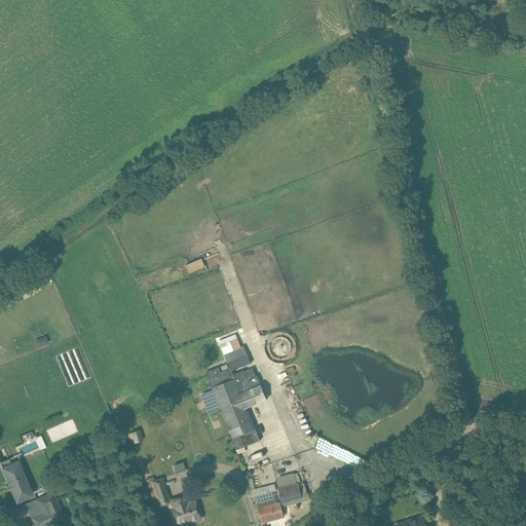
[(184,265),(187,273),(204,266),(200,258),(184,265)]
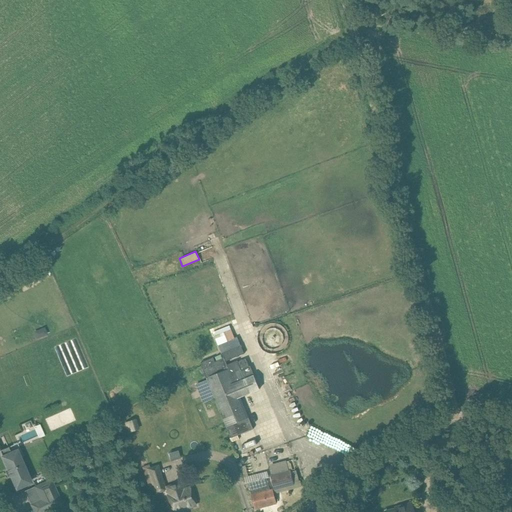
[(231,292),(222,296),(217,281),(211,283),(224,320),(232,318),(229,311),(236,308),(231,292)]
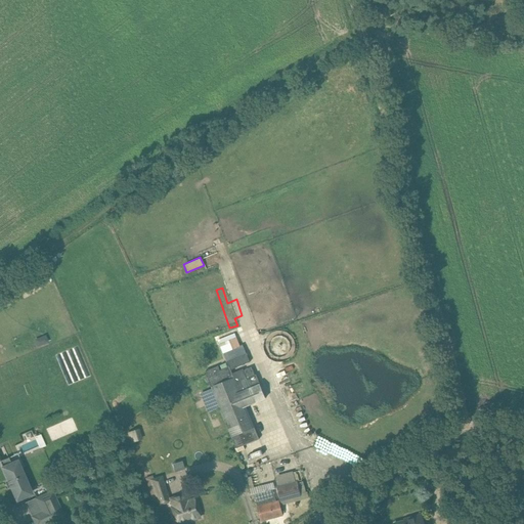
[(166,307),(156,311),(158,317),(168,313),(166,307)]
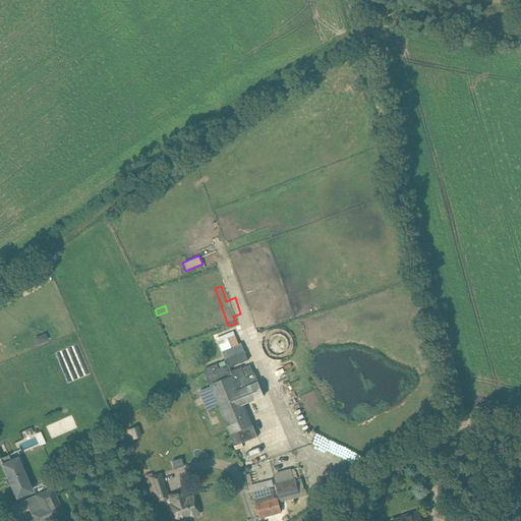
[(199,358),(188,328),(182,330),(193,360),(199,358)]
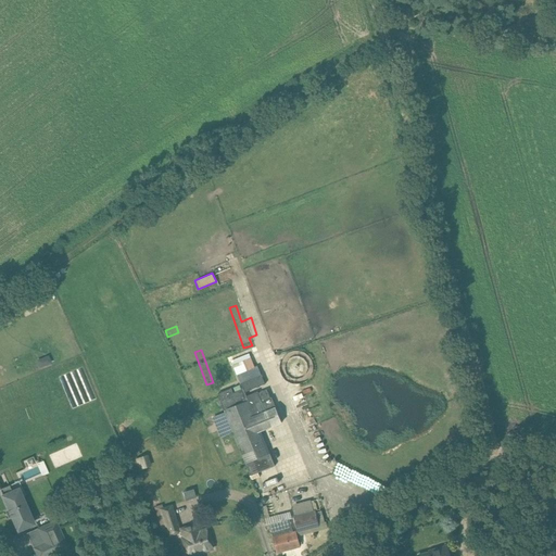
[(48,355),(37,358),(39,366),(50,363),(48,355)]
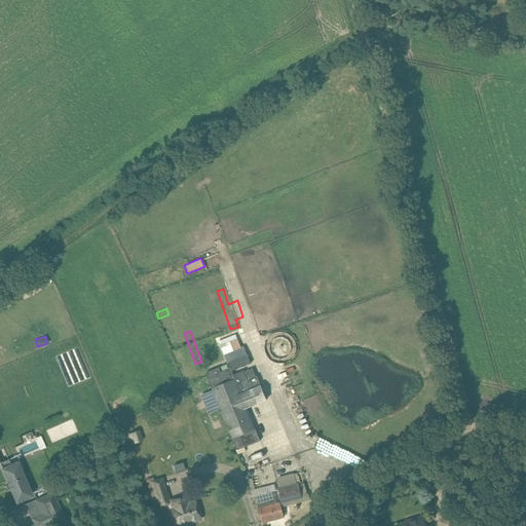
[(214,390),(201,396),(210,414),(221,409),(237,450),(260,441),(248,409),(267,401),(257,376),(253,368),(245,371),(243,371),(233,375),(232,372),(252,364),(243,346),(224,354),(229,369),(221,372),(219,367),(205,372),(214,390)]
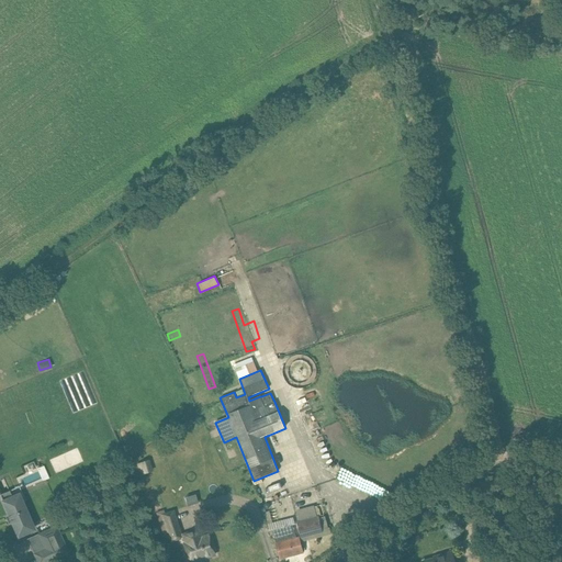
[(51,460),(56,473),(83,461),(77,448),(51,460)]
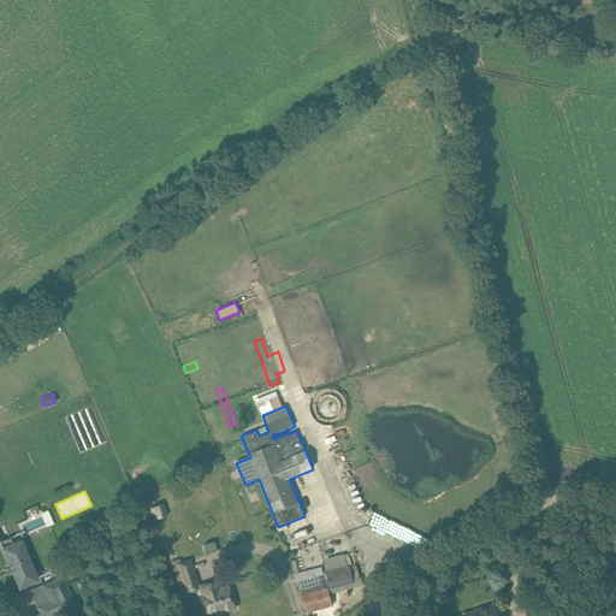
[(155,519),(166,516),(163,503),(152,507),(155,519)]
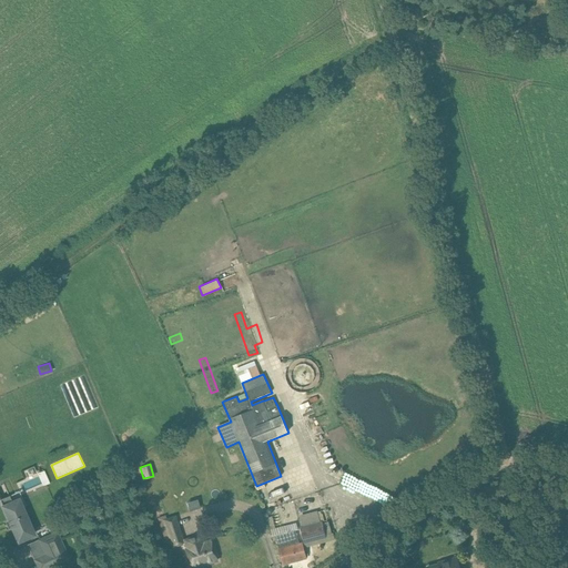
[(32,530),(22,507),(16,510),(9,496),(0,499),(0,500),(9,521),(8,523),(9,525),(10,524),(11,526),(10,527),(11,529),(12,529),(13,530),(16,529),(21,541),(32,537),(30,531),(32,530)]
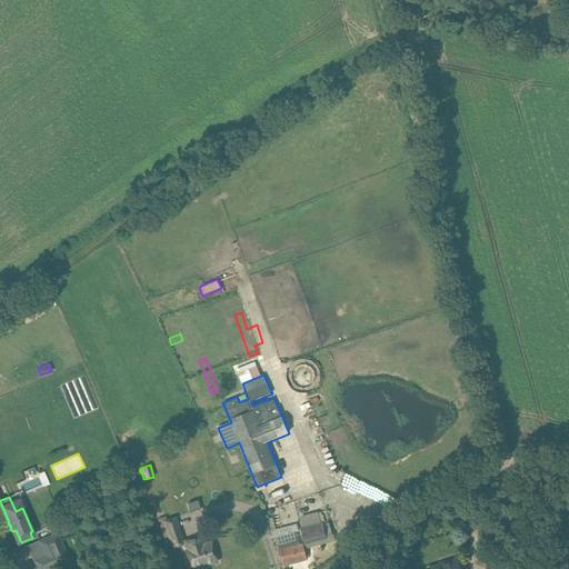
[(163,512),(157,515),(166,542),(169,541),(172,550),(183,547),(183,549),(186,549),(191,568),(196,568),(218,562),(210,540),(205,542),(203,539),(202,538),(200,537),(199,536),(198,536),(185,540),(177,516),(166,520),(163,512)]
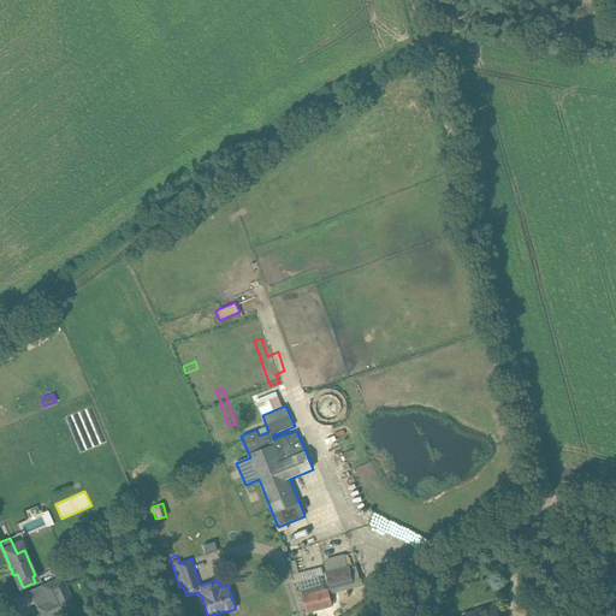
[(349,566),(325,572),(330,590),(354,584),(349,566)]
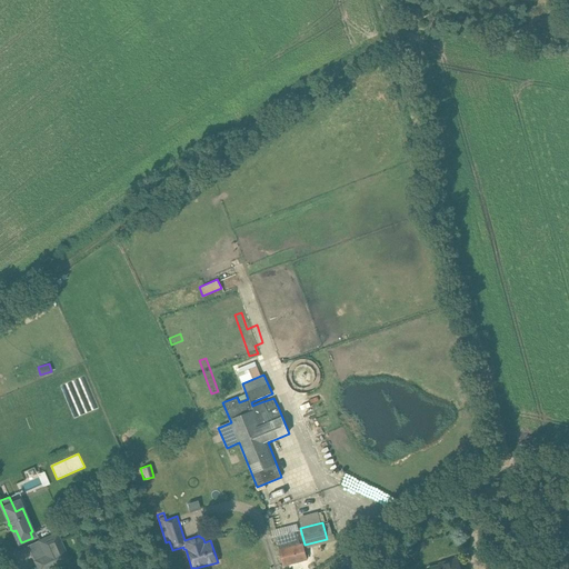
[(297,531),(277,537),(283,566),(307,560),(302,543),(300,545),(297,531)]
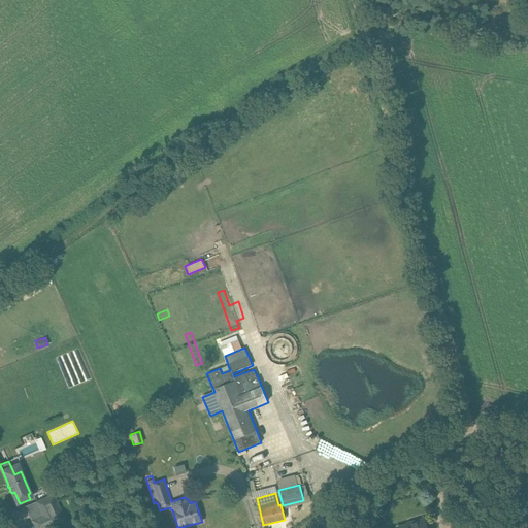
[(53,496),(37,502),(43,517),(33,521),(35,527),(42,527),(63,519),(53,496)]
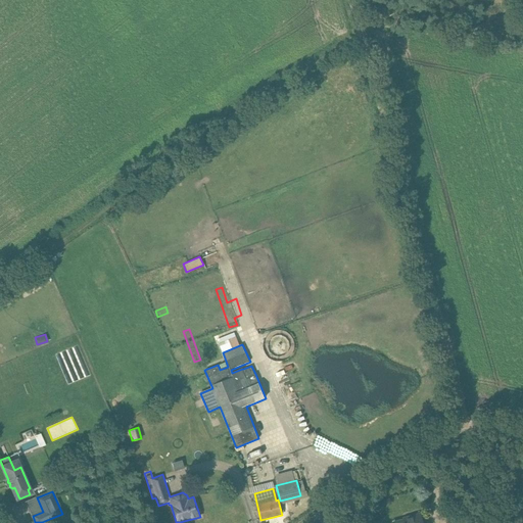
[(393,522),(423,522),(421,514),(410,517),(410,518),(393,522)]
